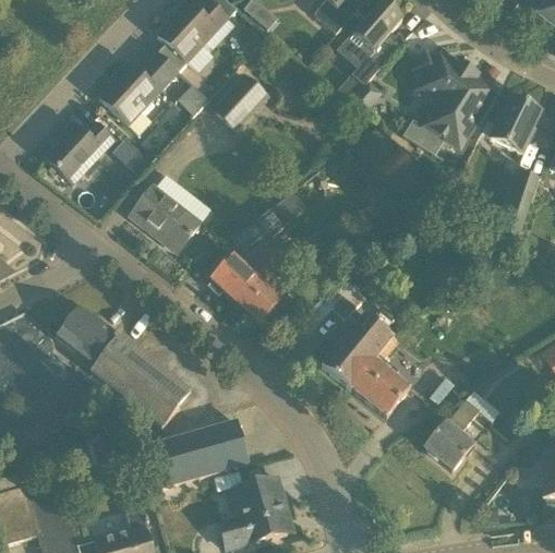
[(226,12),(212,0),(207,0),(200,9),(190,0),(188,0),(177,12),(179,14),(159,35),(176,49),(192,61),(204,48),(231,17),(226,12)]
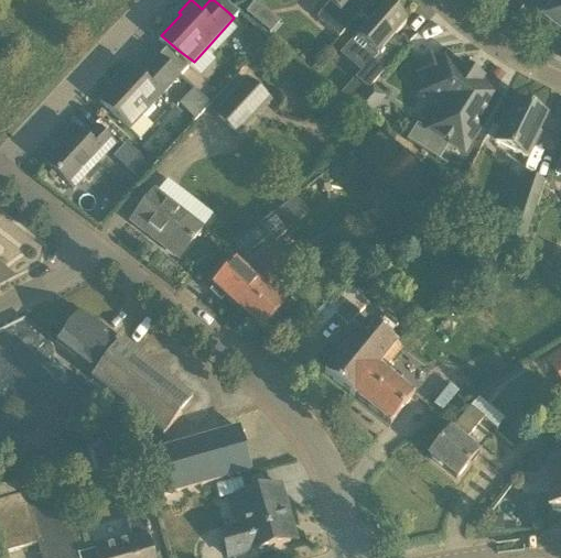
[(256,0),(248,9),(257,15),(266,3),(261,0),(256,0)]
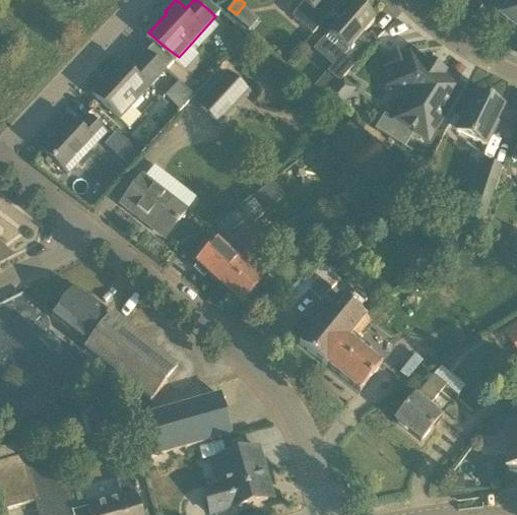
[(305,0),(294,13),(315,31),(336,7),(328,0),(305,0)]
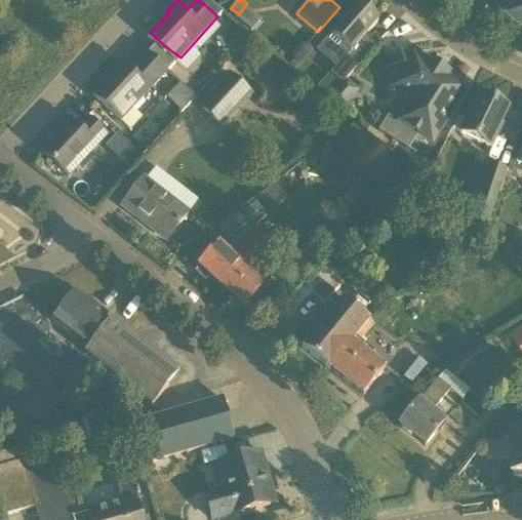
[(517,0),(508,13),(510,14),(508,17),(521,27),(521,0),(517,0)]
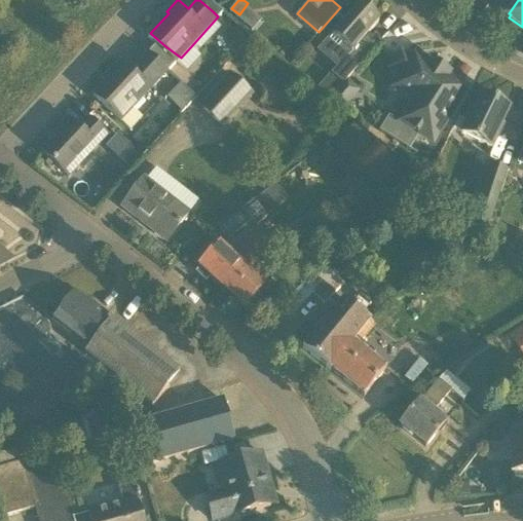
[(333,69),(345,80),(350,75),(352,72),(374,47),(364,37),(381,17),(377,13),(379,11),(369,2),(367,4),(362,1),(335,32),(345,40),(334,52),(342,60),(333,69)]
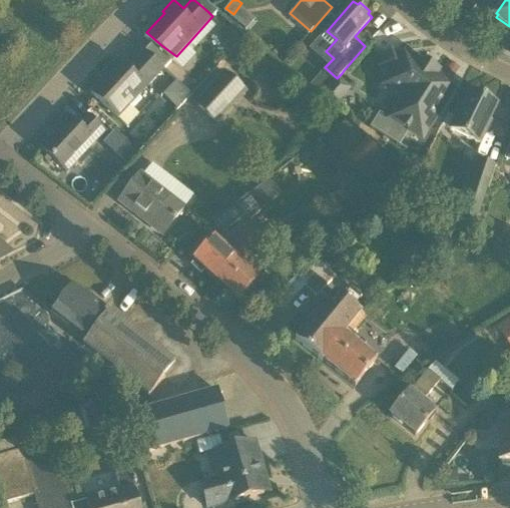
[(225,25),(229,38),(241,34),(237,21),(225,25)]
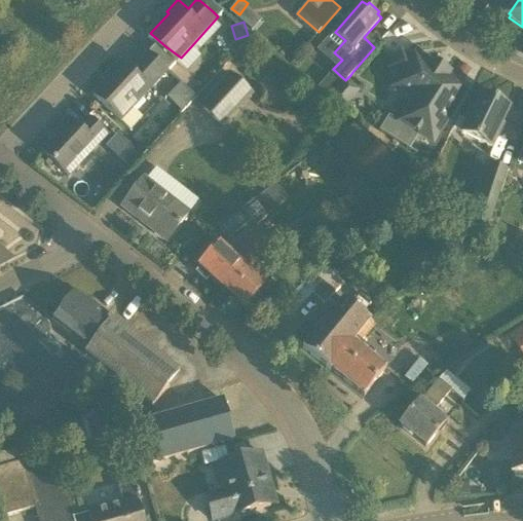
[(469,83),(417,51),(413,57),(408,52),(401,54),(396,61),(398,68),(404,72),(396,83),(421,100),(408,121),(437,140),(455,108),(454,107),(469,83)]
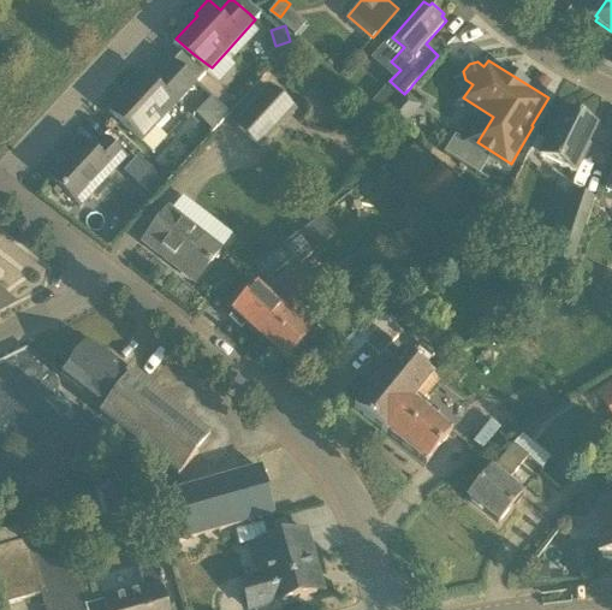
[(191,87),(168,65),(155,80),(143,67),(130,82),(132,84),(112,107),(130,124),(155,147),(170,132),(162,125),(172,114),(170,112),(191,87)]
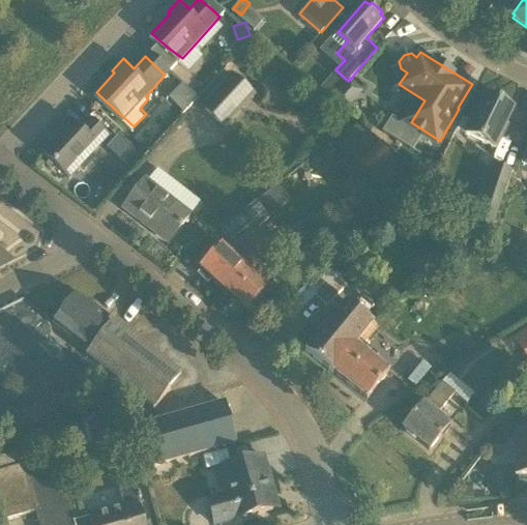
[(226,125),(257,91),(234,69),(202,103),(226,125)]
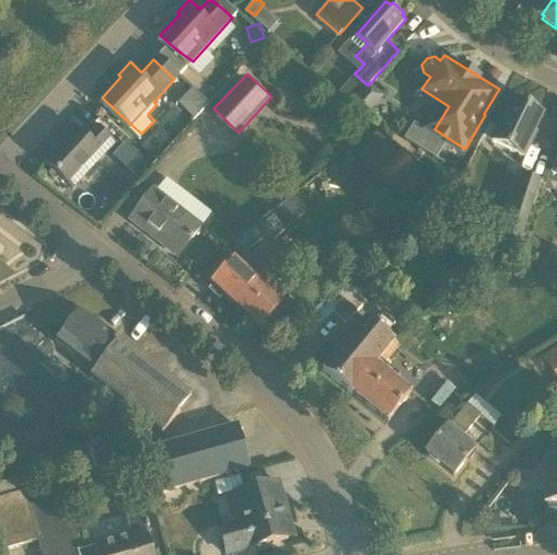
[(373,80),(368,85),(354,102),(368,114),(386,92),(373,80)]
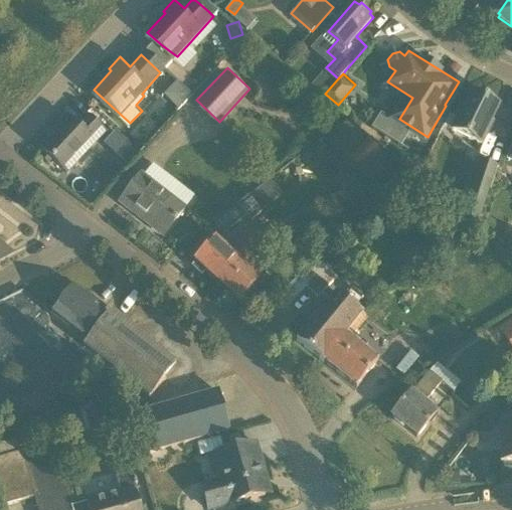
[(172,82),(173,99),(178,104),(191,91),(177,77),(172,82)]
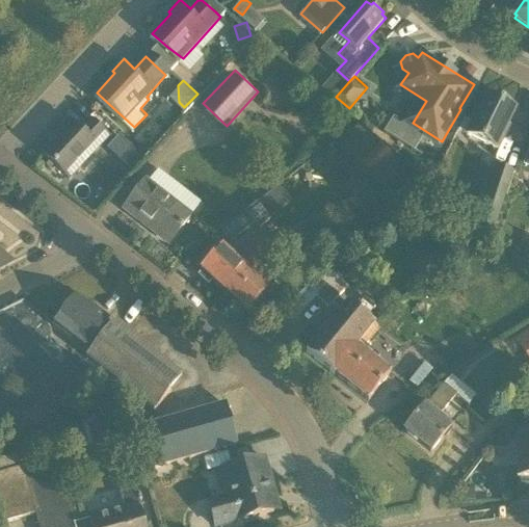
[(500,146),(511,123),(509,123),(518,106),(491,93),(469,131),(500,146)]
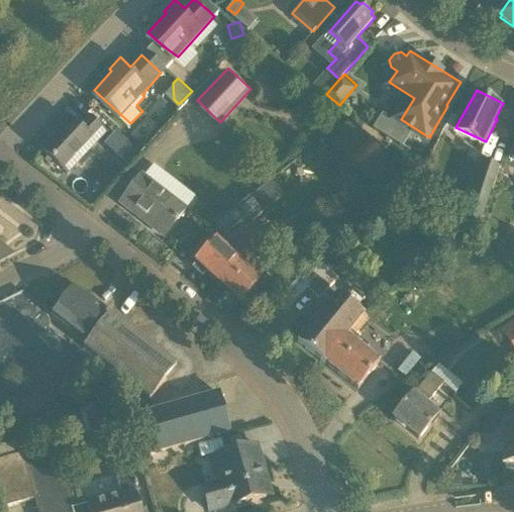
[(312,92),(300,106),(319,122),(331,109),(312,92)]
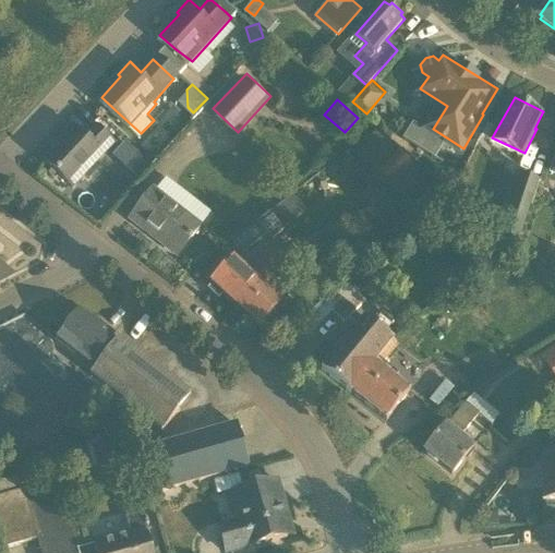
[(117,140),(96,120),(85,131),(74,121),(62,134),(64,136),(46,157),(75,184),(88,170),(92,173),(100,164),(97,160),(117,140)]
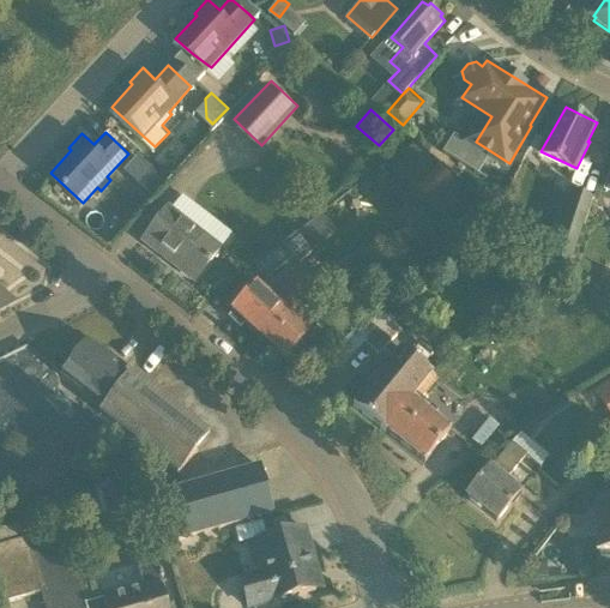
[(138,152),(125,168),(134,176),(148,161),(138,152)]
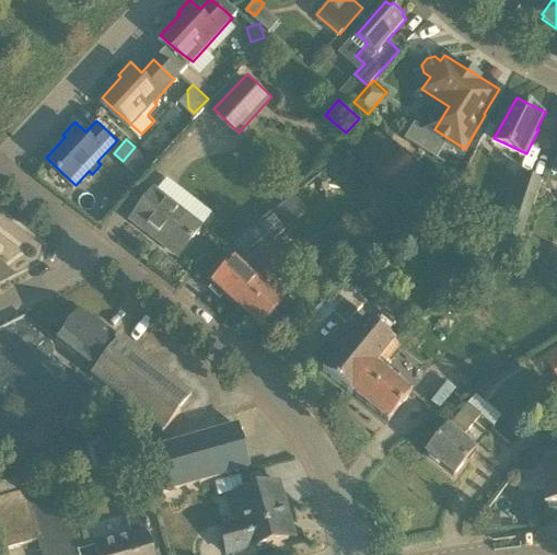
[(403,149),(382,171),(397,184),(417,163),(403,149)]
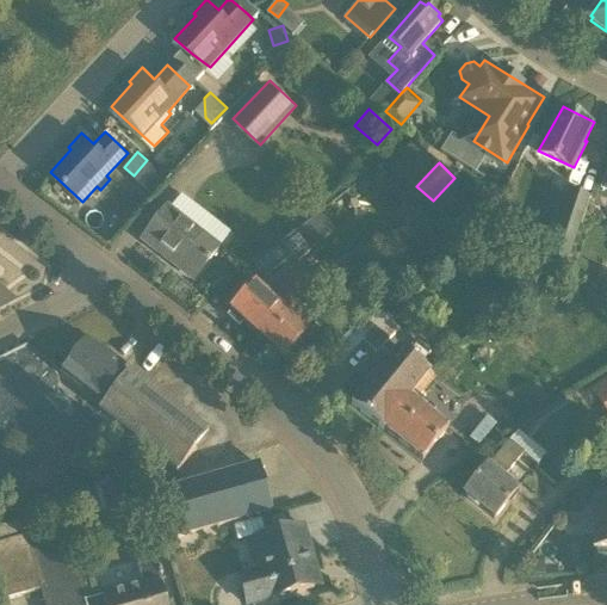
[(222,244),(221,244),(183,214),(169,204),(144,236),(159,247),(162,244),(181,259),(179,263),(197,277),(222,244)]
